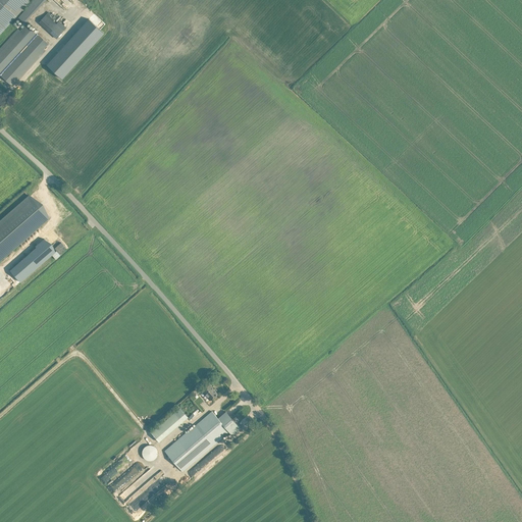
[(0,0),(0,34),(31,0),(0,0)]
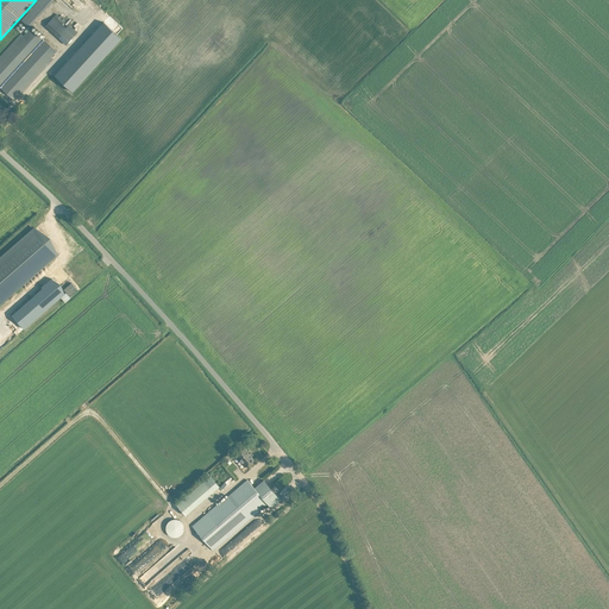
[(39,0),(22,20),(30,27),(54,0),(39,0)]
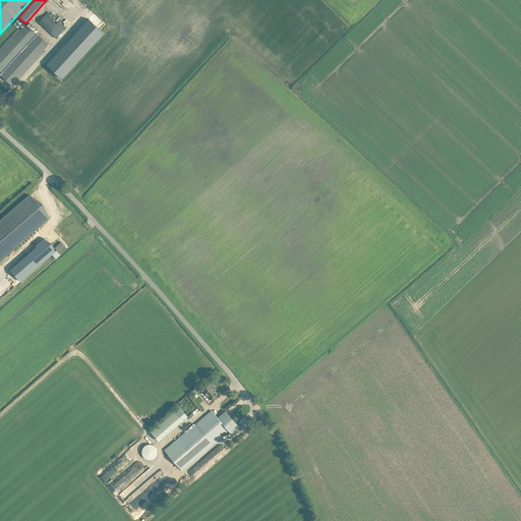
[(46,14),(40,22),(57,38),(63,31),(57,24),(52,19),(53,18),(50,15),(52,13),(49,11),(46,14)]
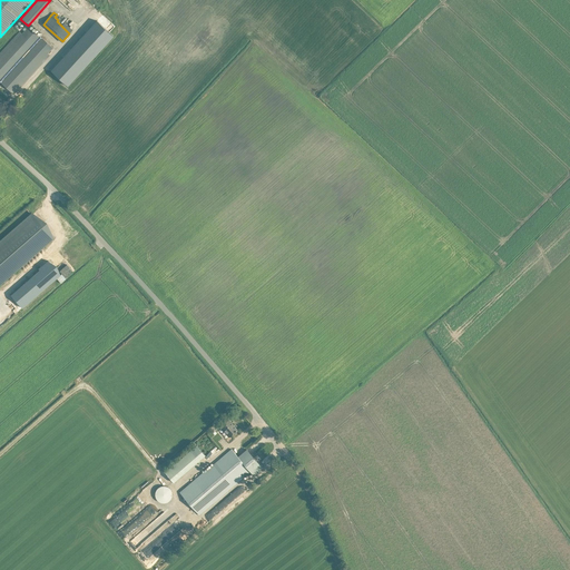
[(97,20),(51,70),(68,86),(114,36),(97,20)]
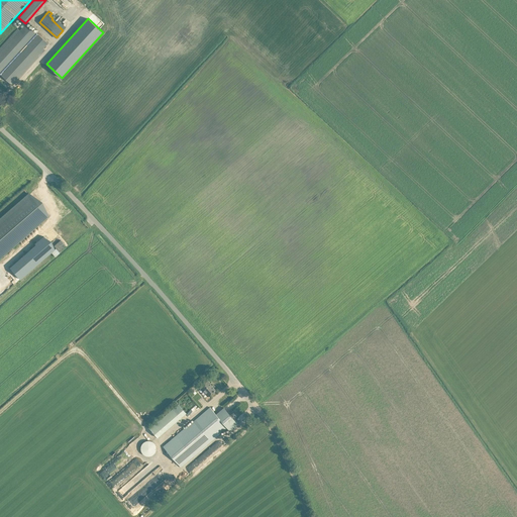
[(0,73),(12,85),(44,49),(43,48),(47,43),(26,23),(20,30),(17,28),(0,46),(0,73)]
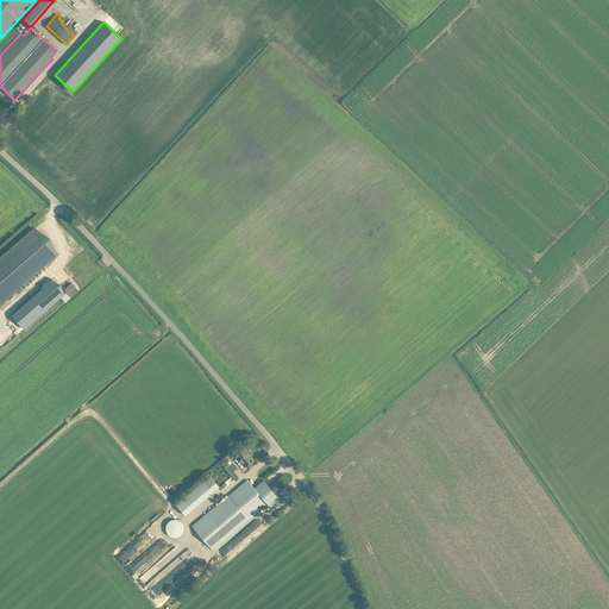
[(35,226),(0,256),(0,303),(57,253),(35,226)]
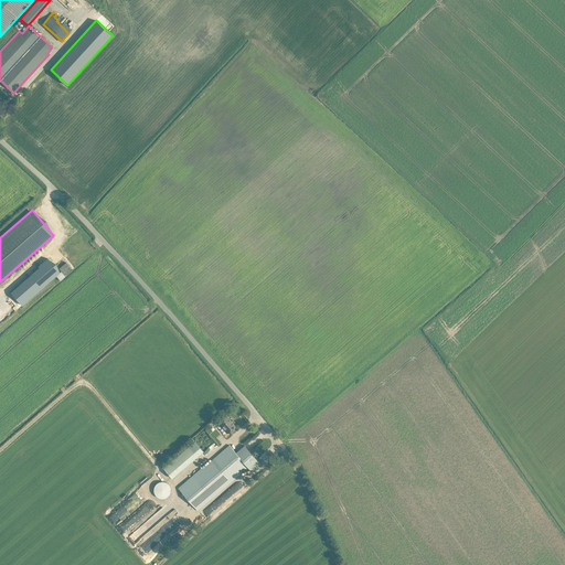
[(40,267),(52,279),(60,273),(48,258),(40,266),(40,267)]
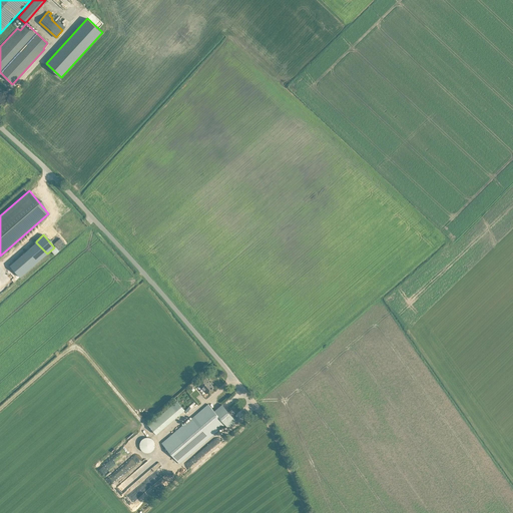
[(59,249),(65,244),(60,238),(54,243),(56,246),(51,250),(55,254),(60,250),(59,249)]
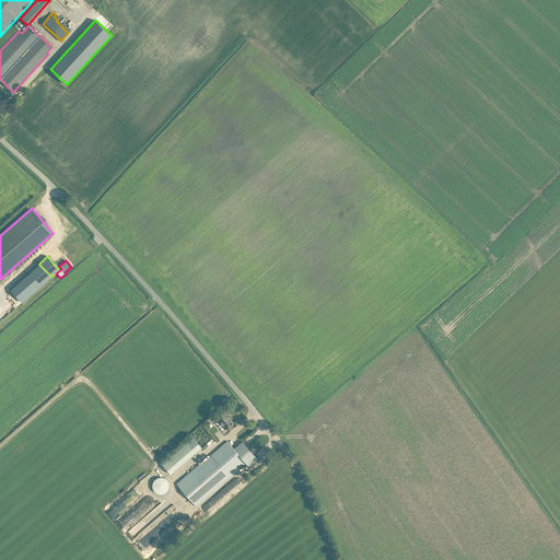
[(217,419),(225,430),(233,422),(225,412),(217,419)]
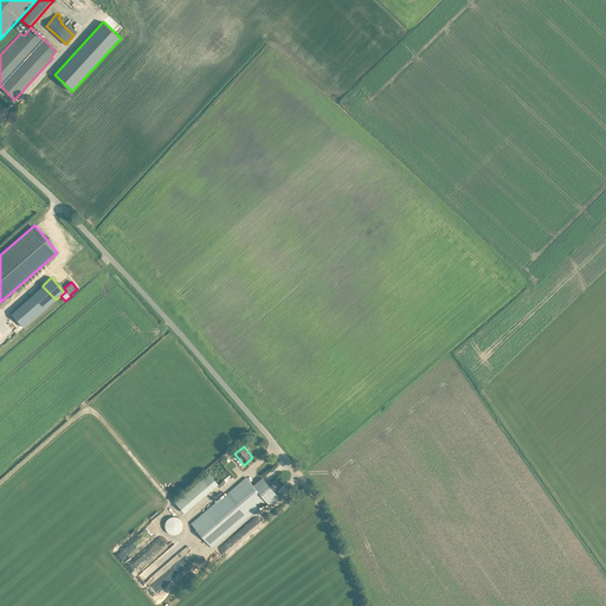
[(204,514),(192,523),(212,547),(224,536),(262,504),(266,501),(246,477),(242,481),(204,514)]
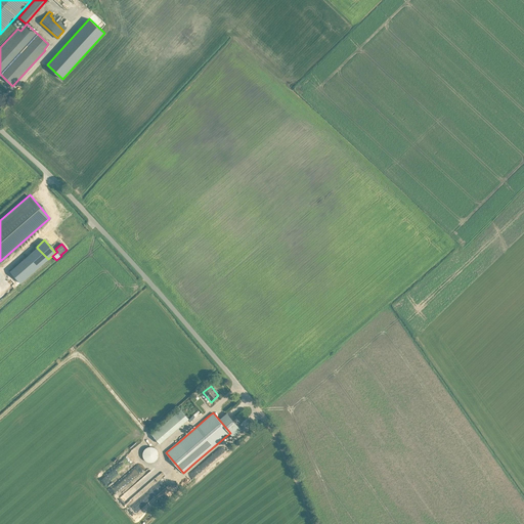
[(158,455),(158,454),(158,453),(158,452),(158,451),(158,450),(157,450),(157,449),(156,449),(156,448),(155,448),(155,447),(154,447),(153,447),(151,446),(150,446),(149,446),(148,446),(148,447),(147,447),(146,447),(145,448),(144,449),(143,450),(143,451),(142,452),(142,453),(142,454),(142,455),(143,456),(143,457),(143,459),(144,460),(145,461),(146,461),(146,462),(147,462),(148,462),(149,462),(150,463),(150,462),(151,462),(153,462),(154,462),(155,461),(156,461),(156,460),(157,460),(157,459),(158,457),(158,456),(158,455)]
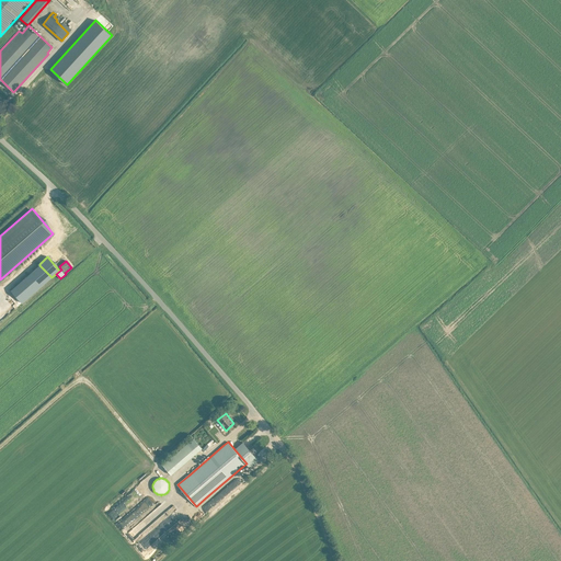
[(127,514),(133,521),(145,510),(139,503),(127,514)]
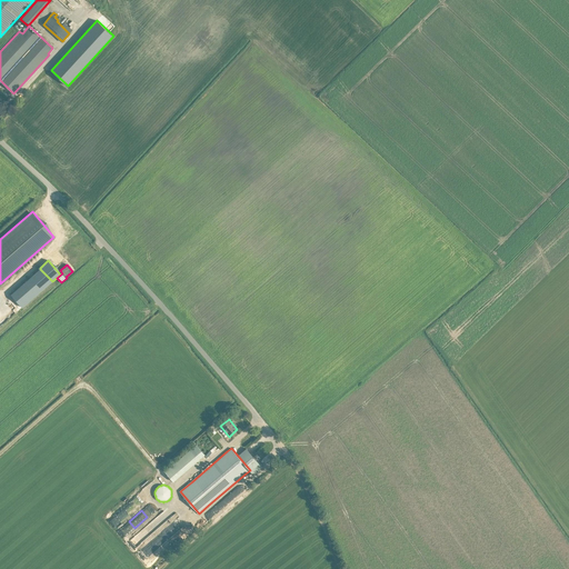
[(173,530),(171,531),(168,527),(155,537),(161,545),(176,533),(173,530)]
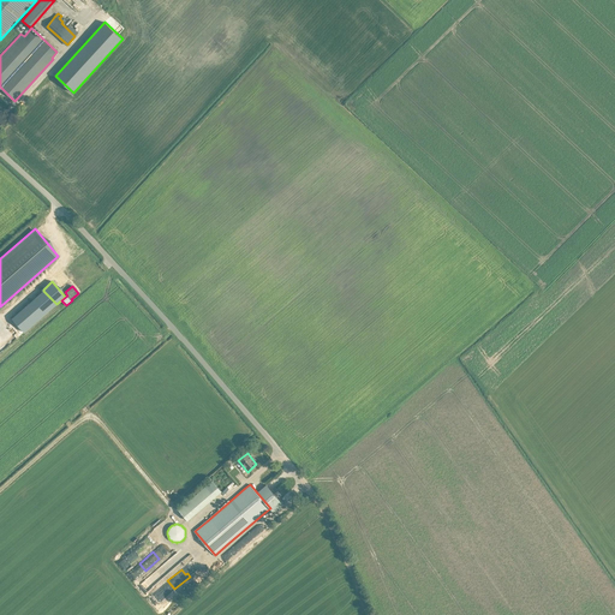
[(147,590),(155,585),(150,577),(142,581),(147,590)]
